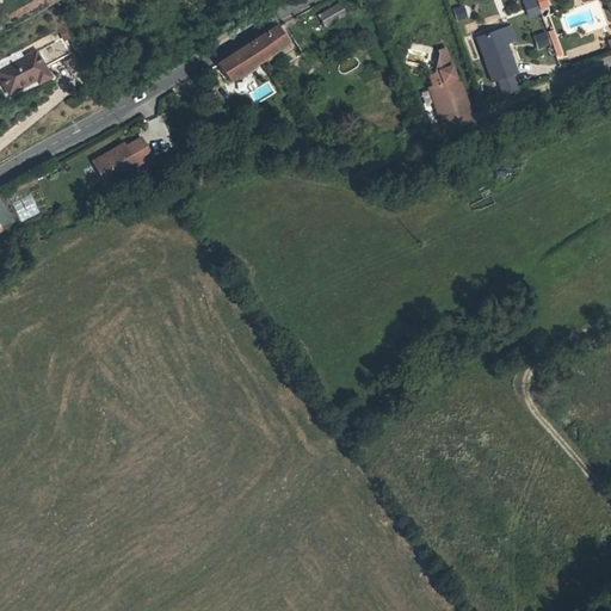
[(530,0),(523,0),(525,5),(525,4),(530,16),(538,12),(535,0),(531,1),(530,0)]
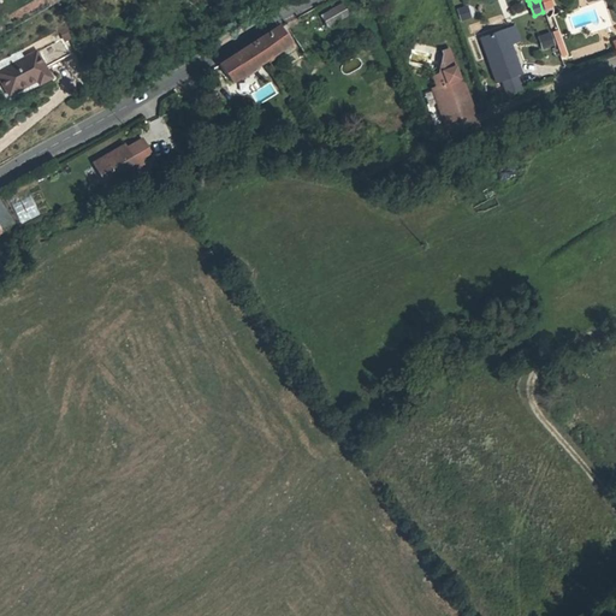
[(321,16),(327,27),(338,21),(343,28),(354,22),(343,4),(321,16)]
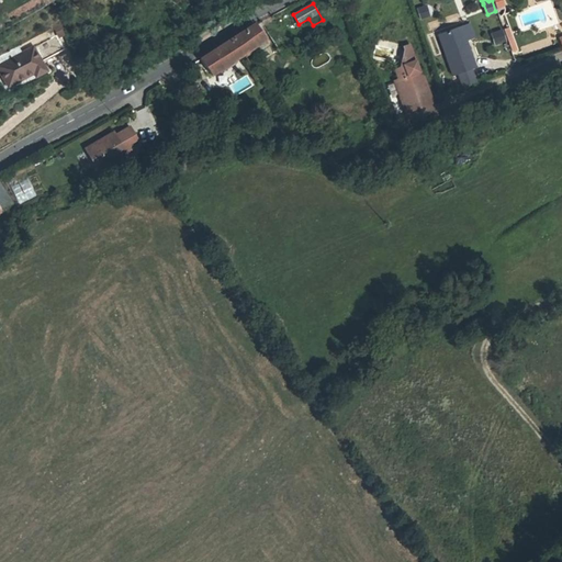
[(426,6),(417,9),(420,19),(429,15),(426,6)]
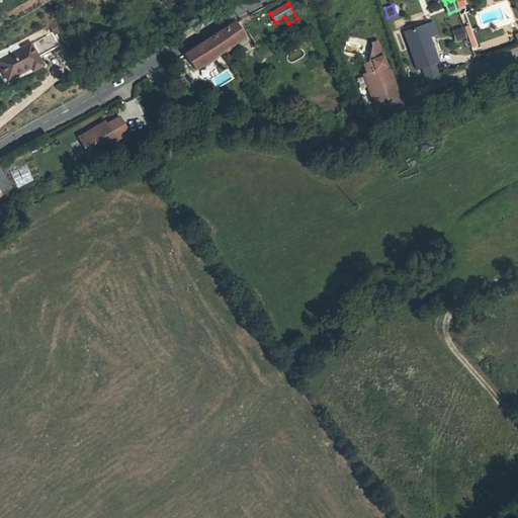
[(61,30),(56,21),(51,24),(56,33),(61,30)]
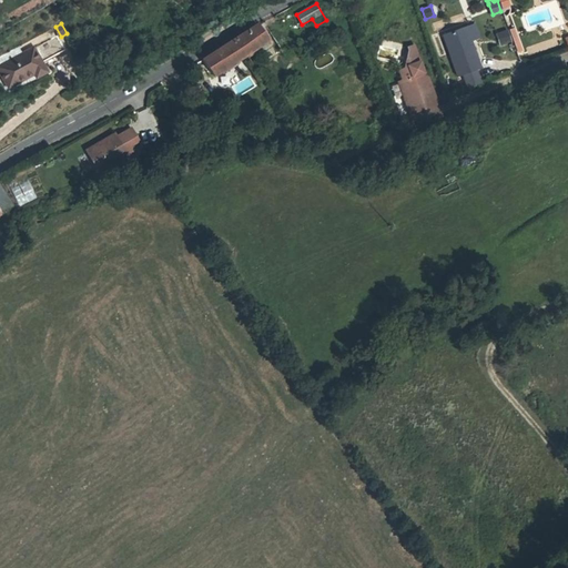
[(259,24),(235,40),(246,56),(247,54),(270,41),(259,24)]
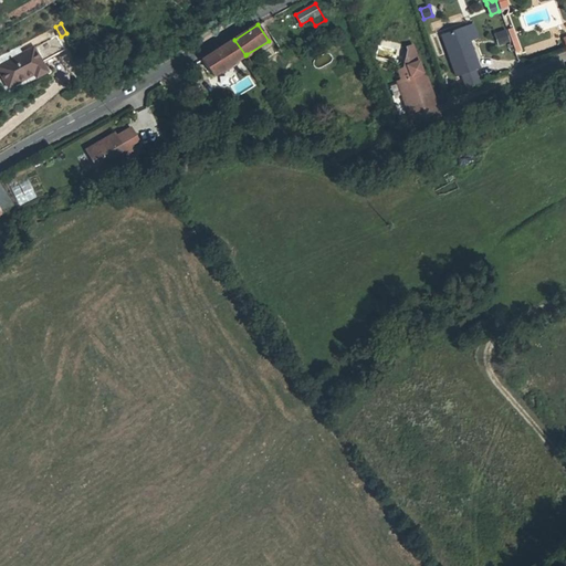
[(473,24),(464,28),(469,40),(477,37),(473,24)]
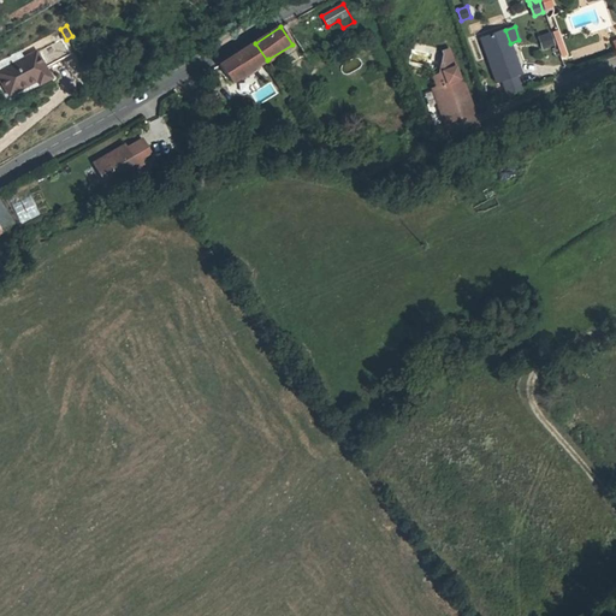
[(497,83),(503,81),(515,77),(522,75),(510,43),(505,30),(505,29),(480,37),(497,83)]
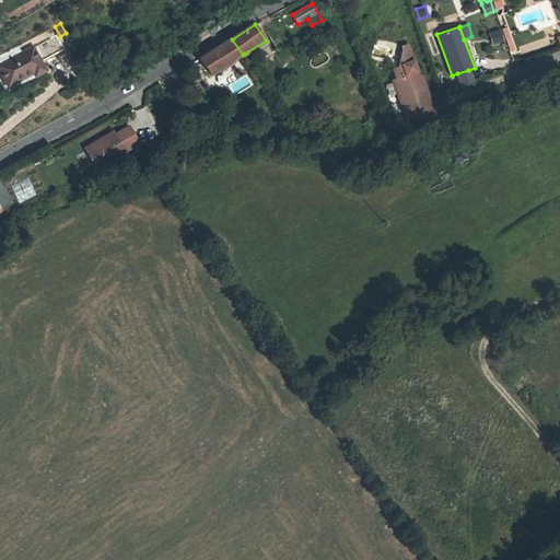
[(493,44),(503,41),(500,30),(490,33),(493,44)]
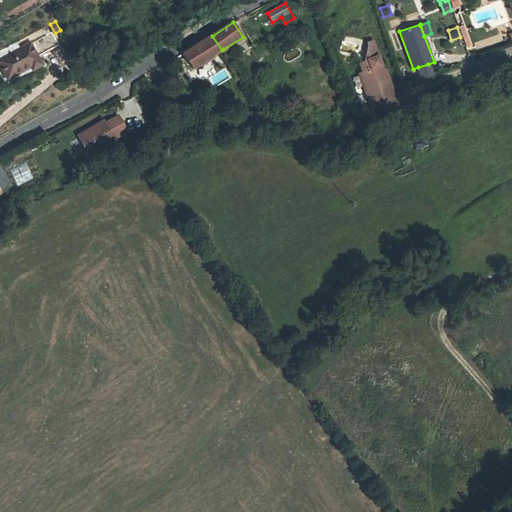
[(51,31),(0,59),(0,64),(7,79),(31,66),(32,70),(42,65),(38,57),(59,46),(51,31)]
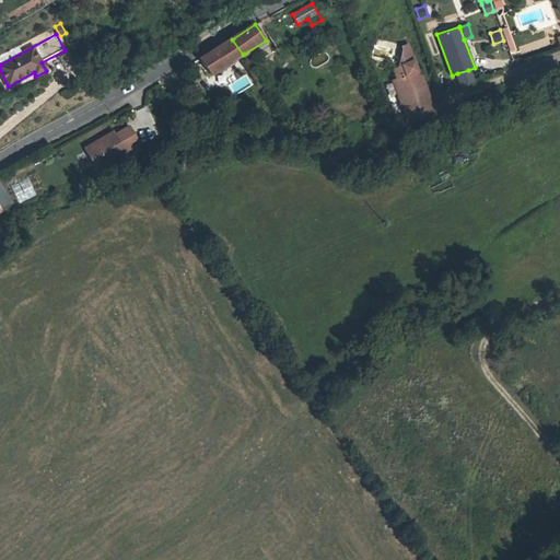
[(243,55),(232,39),(224,44),(200,59),(211,74),(222,68),(243,55)]
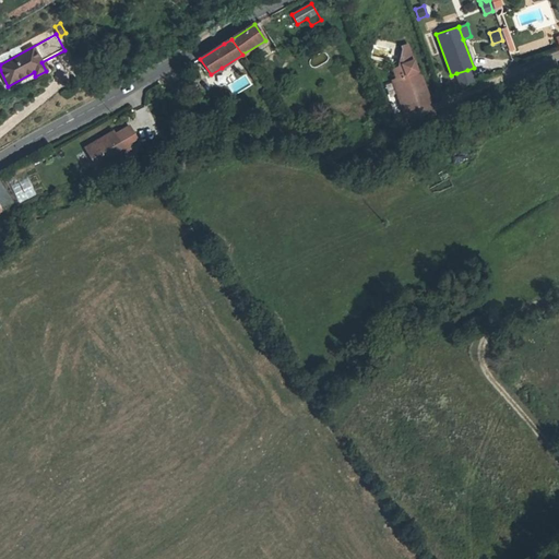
[(397,96),(403,113),(406,111),(411,123),(436,114),(419,71),(417,72),(408,47),(402,49),(403,50),(399,68),(393,70),(396,79),(395,80),(401,95),(397,96)]
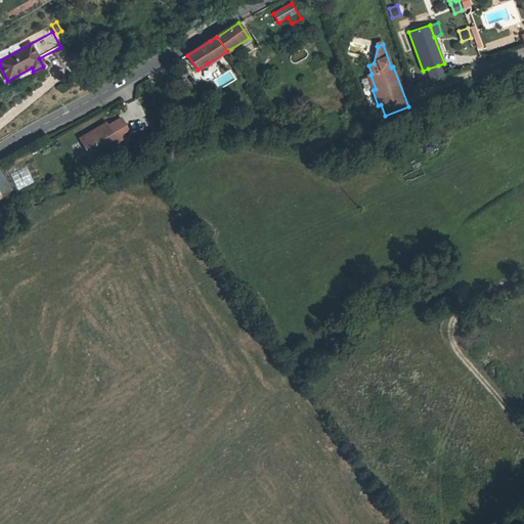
[(442,76),(438,66),(428,69),(432,79),(442,76)]
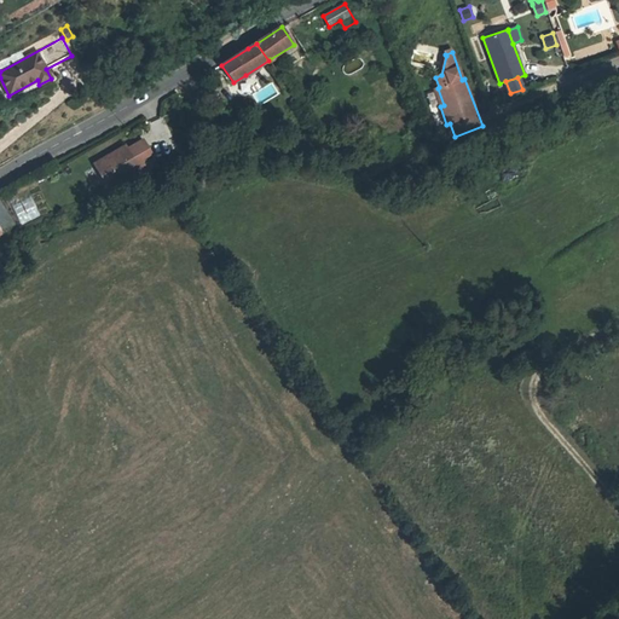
[(533,105),(536,110),(538,116),(543,114),(547,111),(541,100),(533,105)]
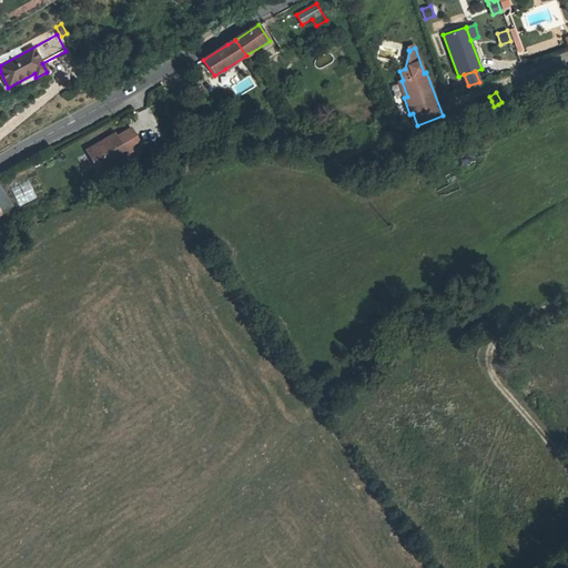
[(466,107),(468,113),(469,117),(474,115),(482,113),(480,109),(478,103),(478,102),(466,107)]
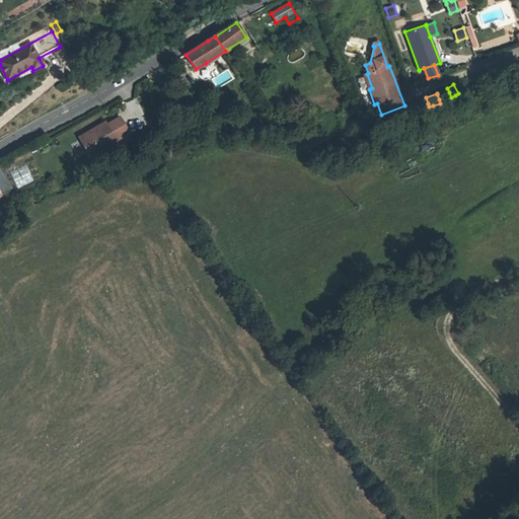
[(105,123),(79,138),(90,158),(117,142),(117,141),(121,139),(118,135),(127,129),(120,117),(106,125),(105,123)]
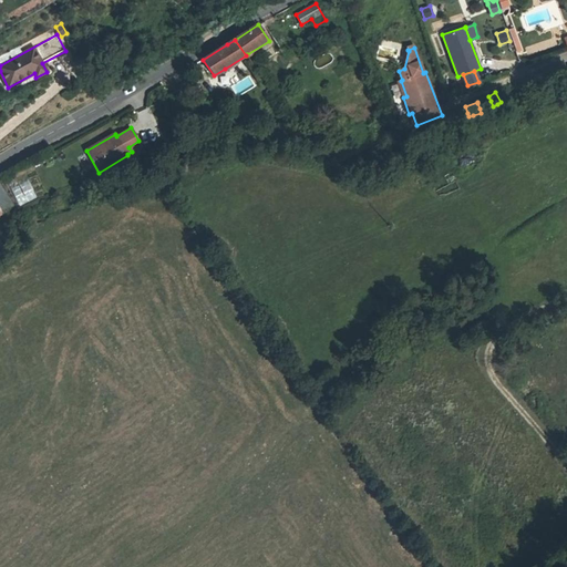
[(450,163),(457,178),(478,168),(471,152),(450,163)]
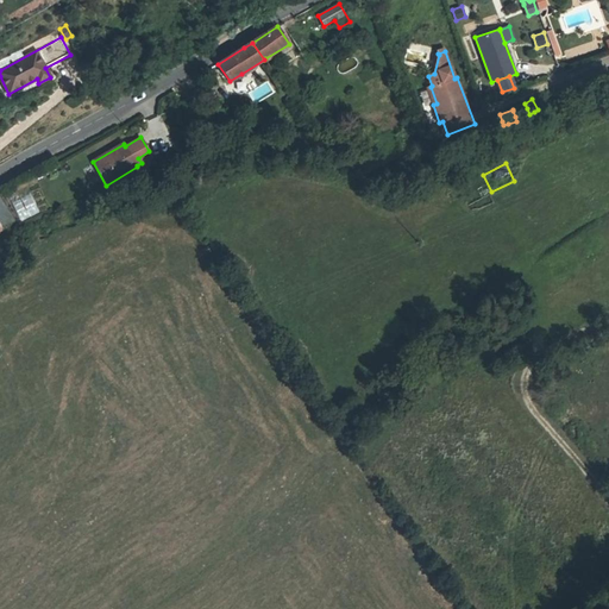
All buildings are outlined.
